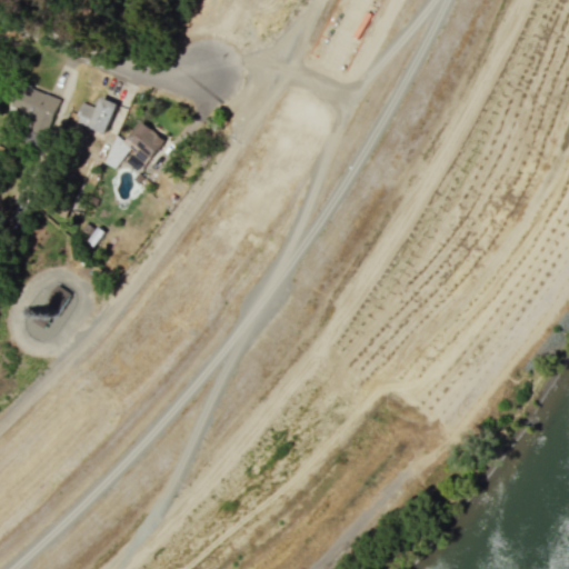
[(28,111),(23,127),(48,133),(58,96),(17,85),(11,107),(28,111)]
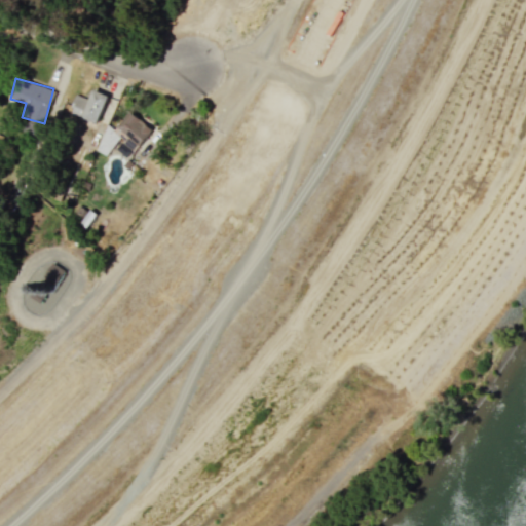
[(97,123),(107,98),(92,90),(88,100),(76,95),(69,111),(97,123)]
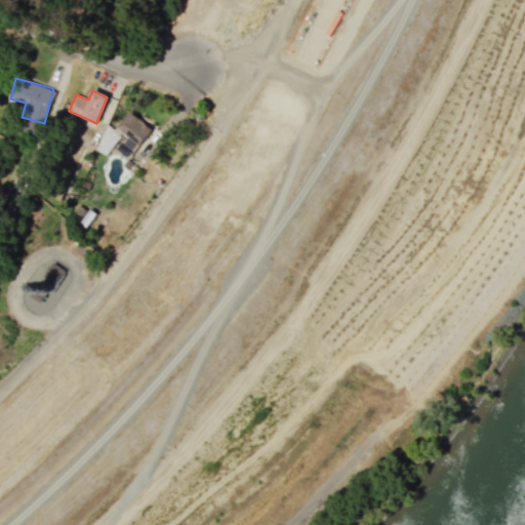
[(93,148),(106,156),(117,138),(138,154),(155,129),(127,111),(114,129),(109,126),(93,148)]
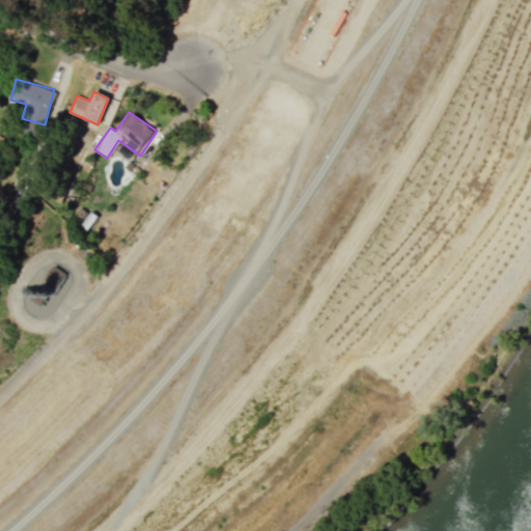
[(65,273),(53,266),(44,280),(56,287),(65,273)]
